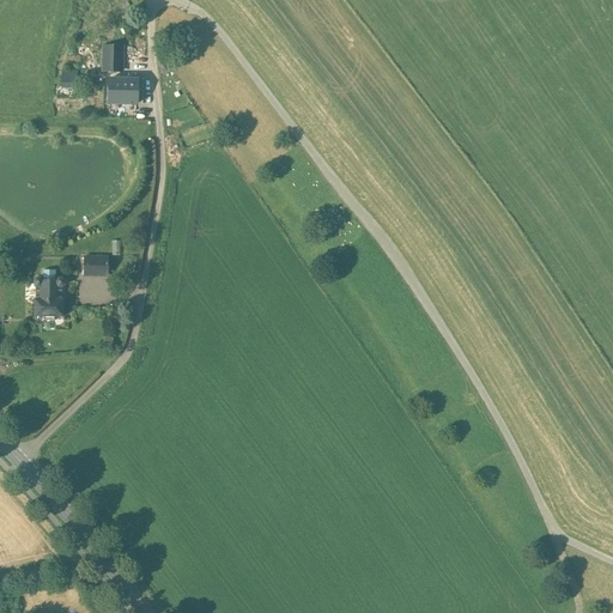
[(125,47),(102,46),(101,71),(122,72),(125,47)]
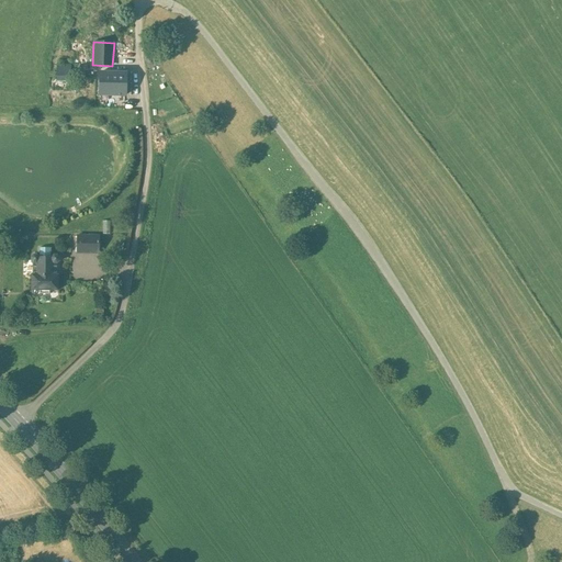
[(70,65),(56,65),(56,80),(70,80),(70,65)]
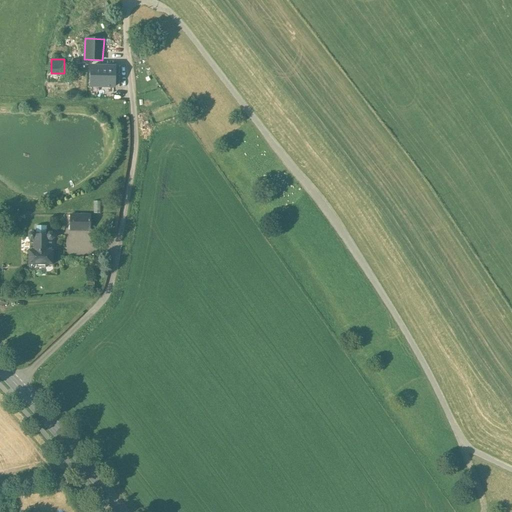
[(114,68),(91,67),(90,85),(106,85),(106,87),(113,87),(114,68)]
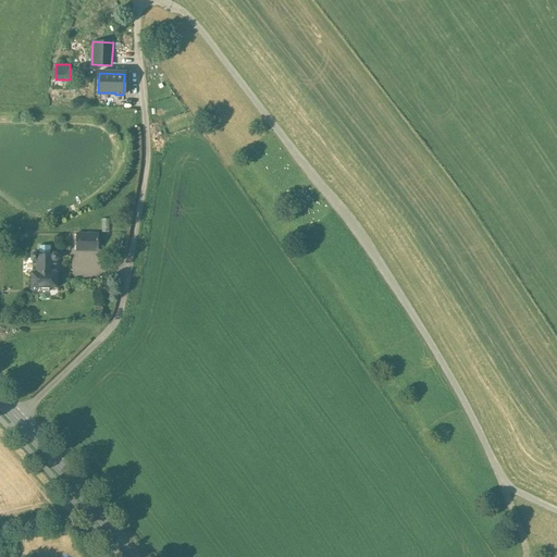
[(98,235),(76,234),(76,250),(98,251),(98,235)]
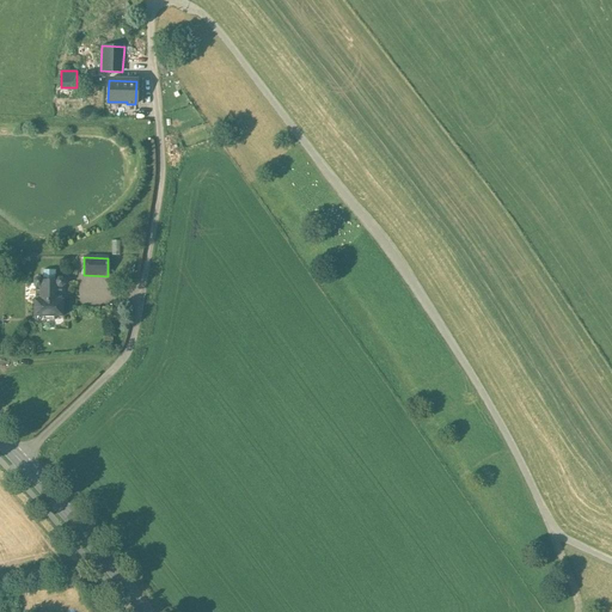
[(55,281),(42,281),(40,279),(36,279),(34,281),(34,285),(36,287),(36,300),(35,300),(34,317),(42,317),(42,320),(54,320),(54,317),(62,317),(62,300),(61,300),(61,287),(63,285),(65,281),(62,279),(59,279),(55,281)]
